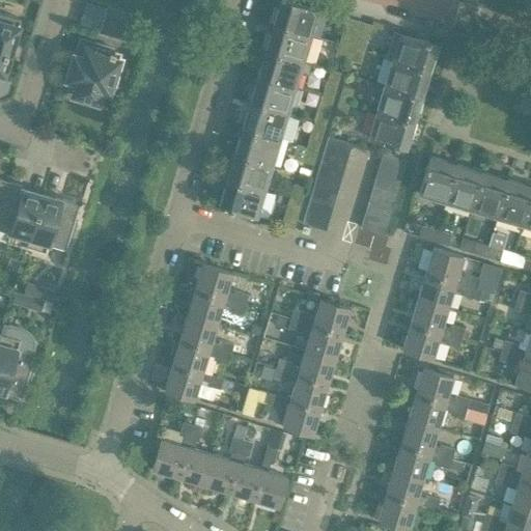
[(279,0),(273,24),(309,34),(317,8),(289,0),(279,0)]
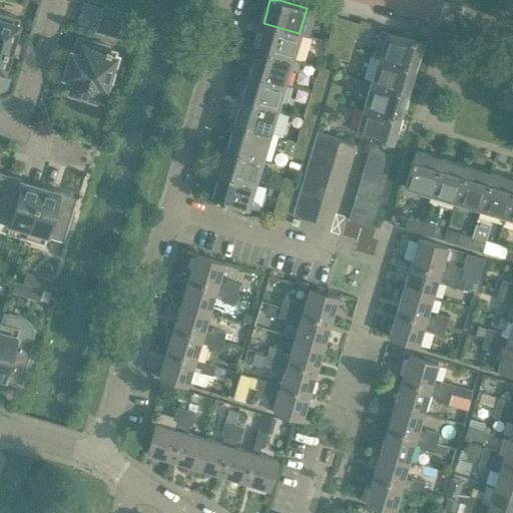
[(104,8),(97,31),(129,40),(136,17),(104,8)]
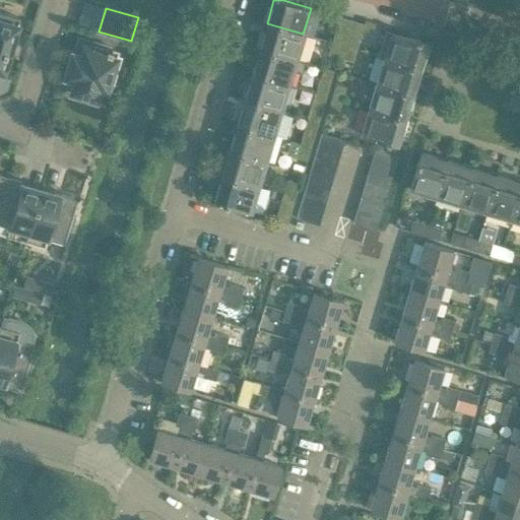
[(0,71),(3,73),(9,55),(11,56),(14,44),(12,44),(19,18),(0,12),(0,71)]
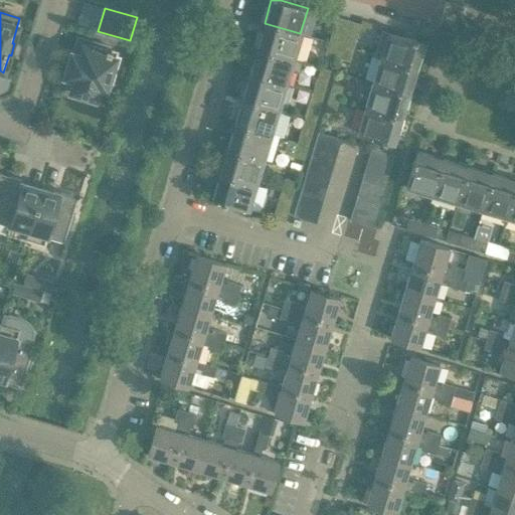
[(328,42),(340,45),(347,20),(335,17),(328,42)]
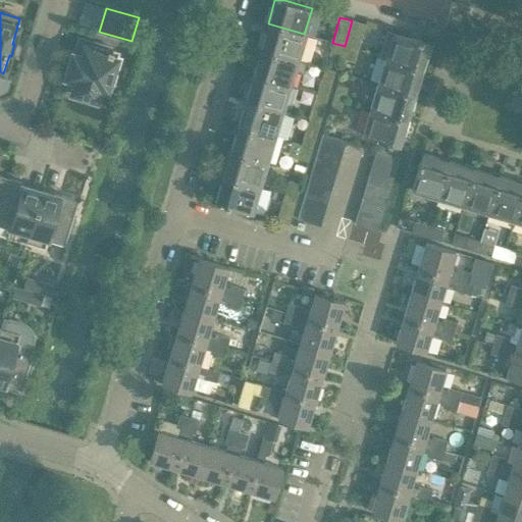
[(345,46),(357,50),(364,23),(352,20),(345,46)]
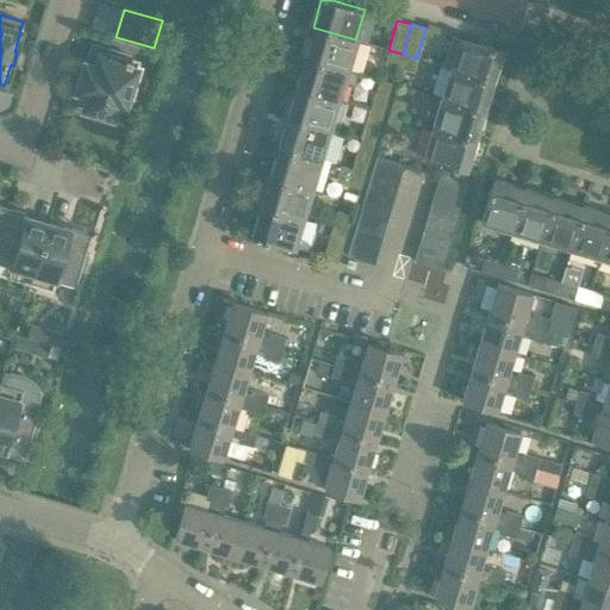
[(304,57),(347,69),(355,39),(313,27),(304,57)]
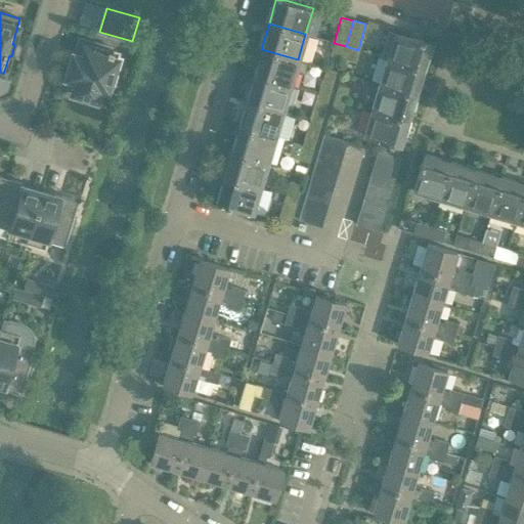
[(388,31),(381,57),(386,58),(423,69),(430,43),(393,33),(388,31)]
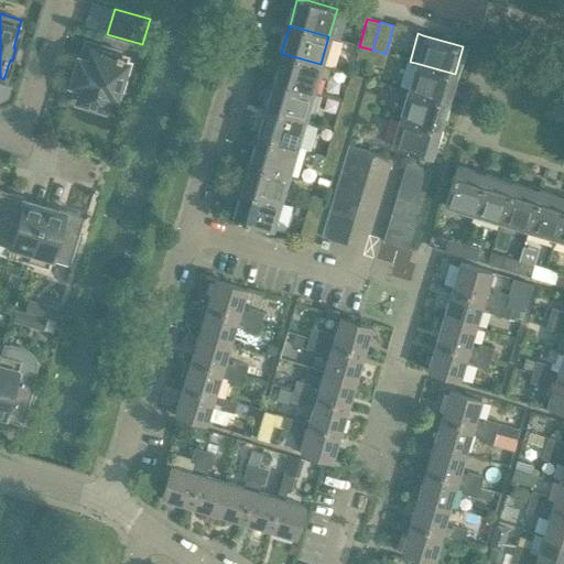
[(80,58),(77,57),(75,65),(78,66),(74,77),(72,77),(69,85),(80,88),(76,101),(104,109),(107,96),(116,98),(129,55),(85,42),(80,58)]
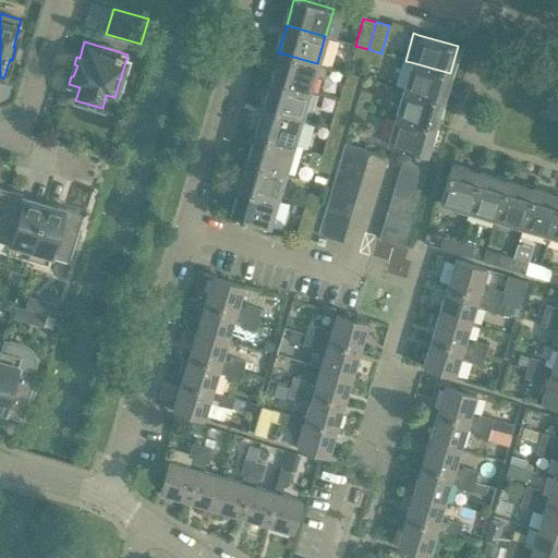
[(368,49),(355,46),(352,58),(364,61),(368,49)]
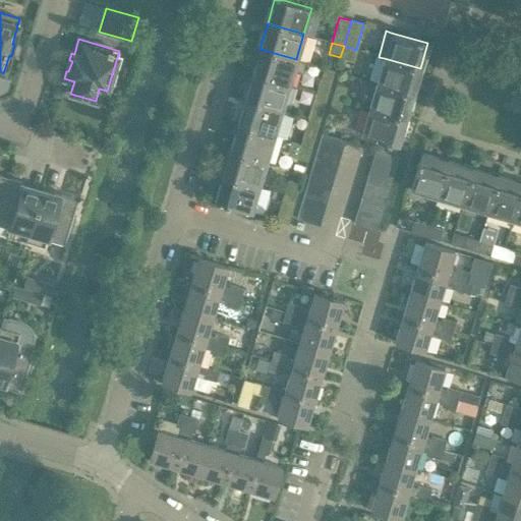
[(344,46),(340,57),(352,61),(356,50),(344,46)]
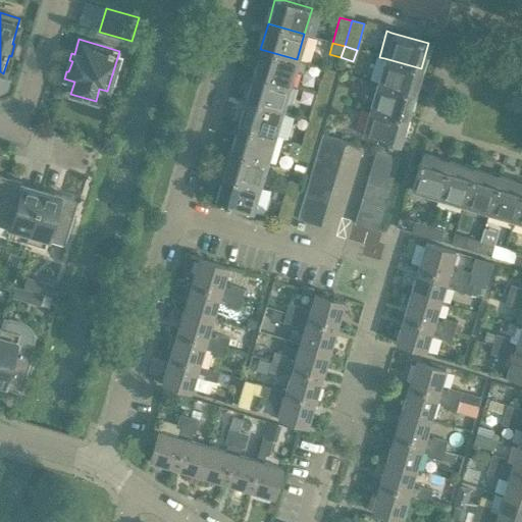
[(253,74),(290,85),(297,59),(260,49),(253,74)]
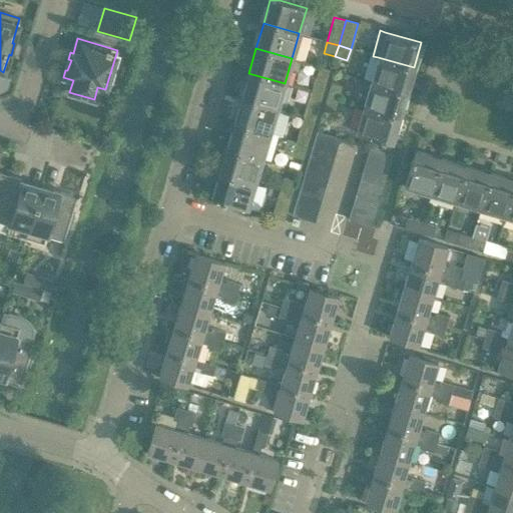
[(370,82),(407,92),(414,67),(378,57),(370,82)]
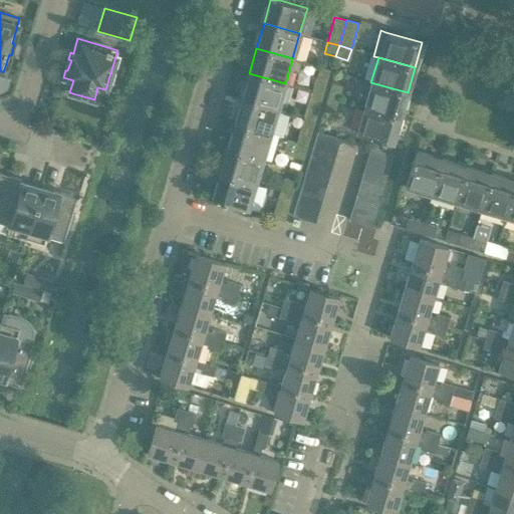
[(242,98),(277,108),(285,83),(249,73),(242,98)]
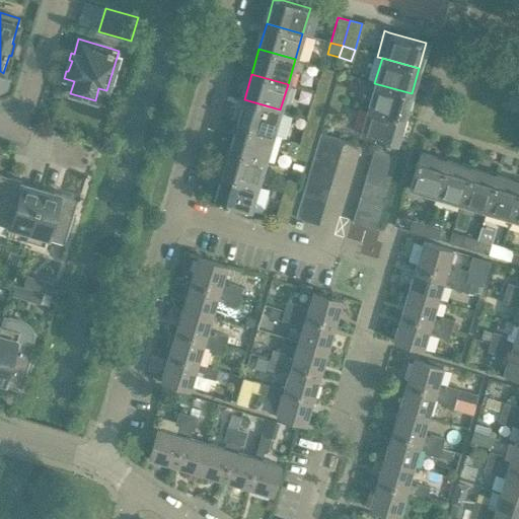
[(314,92),(324,95),(328,82),(318,79),(314,92)]
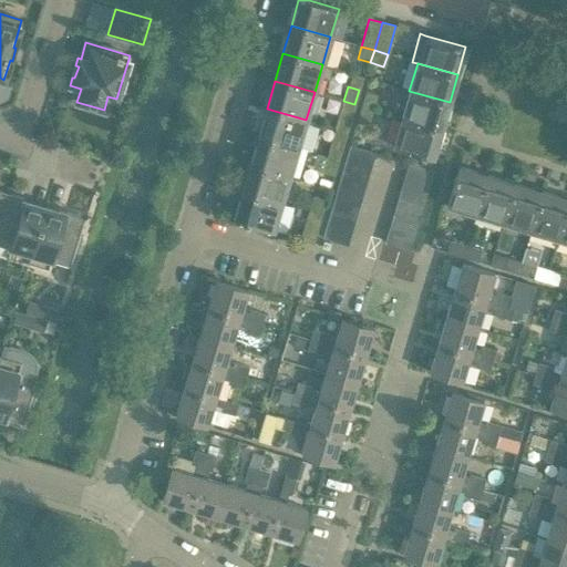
[(401,119),(441,130),(450,102),(409,91),(401,119)]
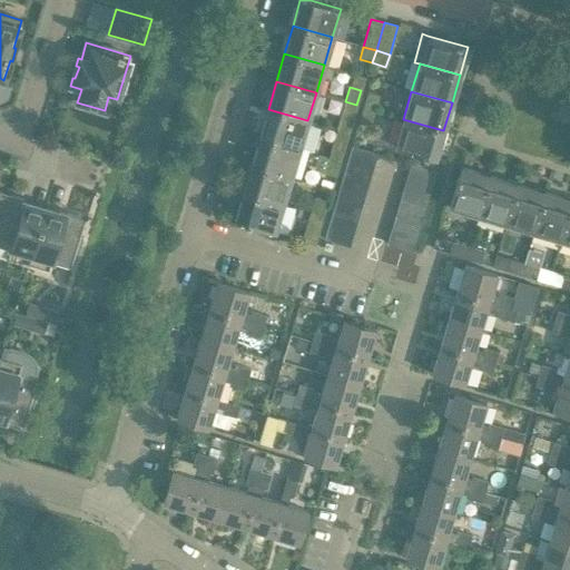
[(363,107),(375,110),(380,96),(367,92),(363,107)]
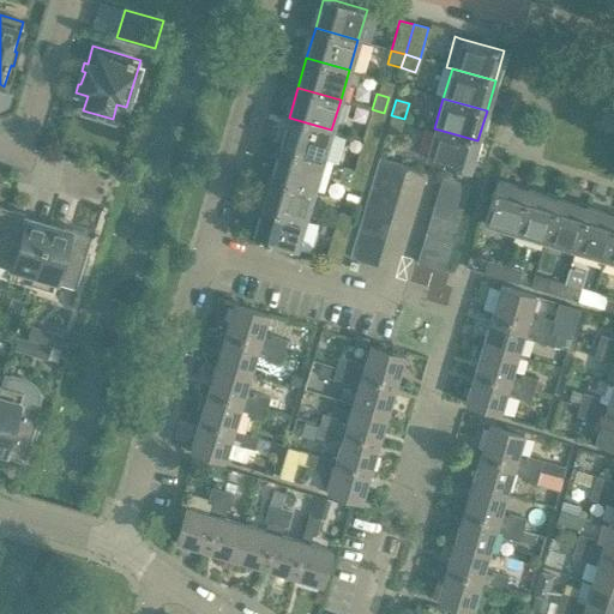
[(384,113),(372,109),(367,126),(379,130),(384,113)]
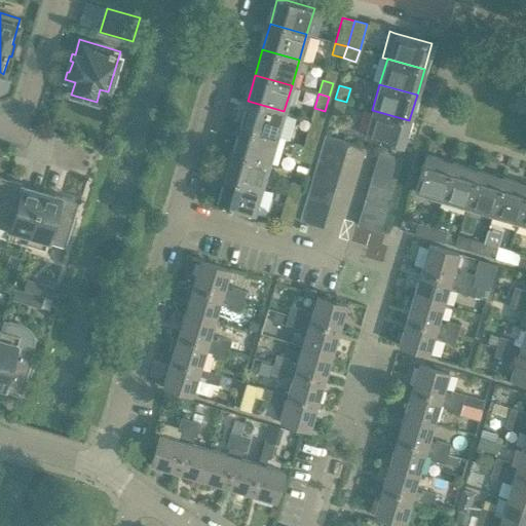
[(346,102),(335,99),(331,113),(341,116),(346,102)]
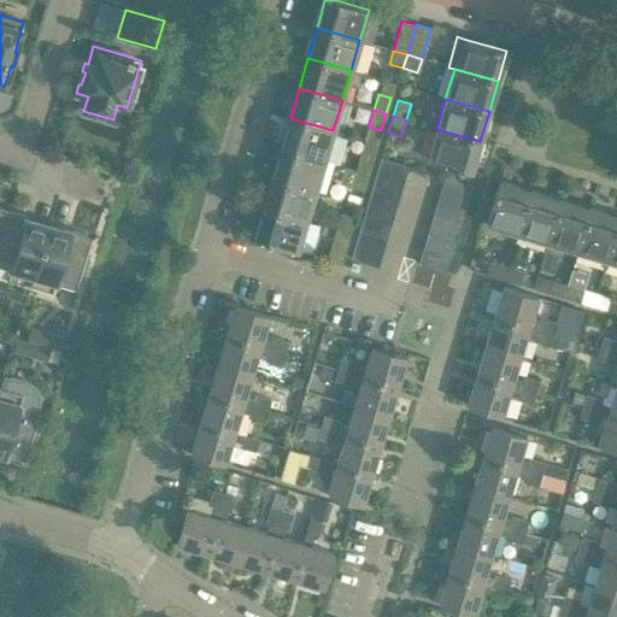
[(281,147),(324,160),(333,130),(291,118),(281,147)]
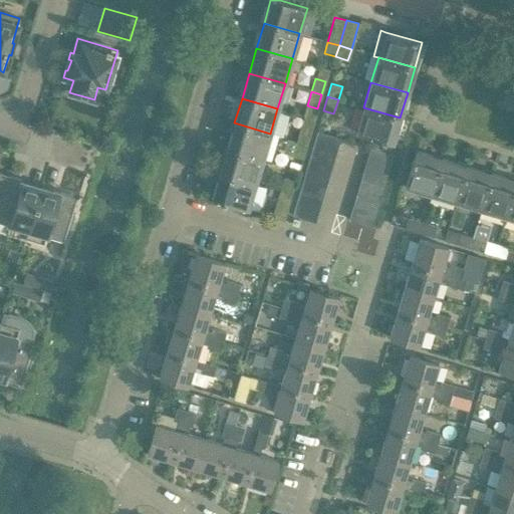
[(400,117),(363,107),(356,133),(393,143),(400,117)]
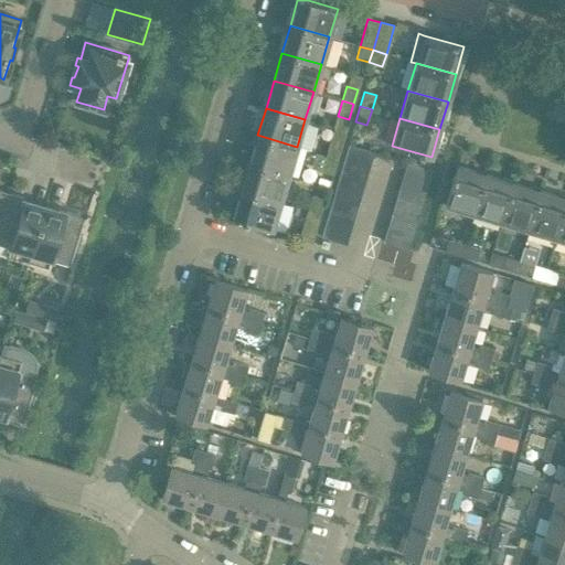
[(249,162),(289,174),(297,147),(257,135),(249,162)]
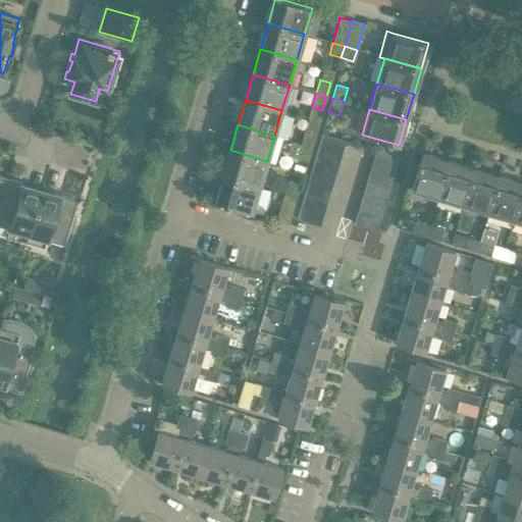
[(301,144),(312,147),(316,133),(305,129),(301,144)]
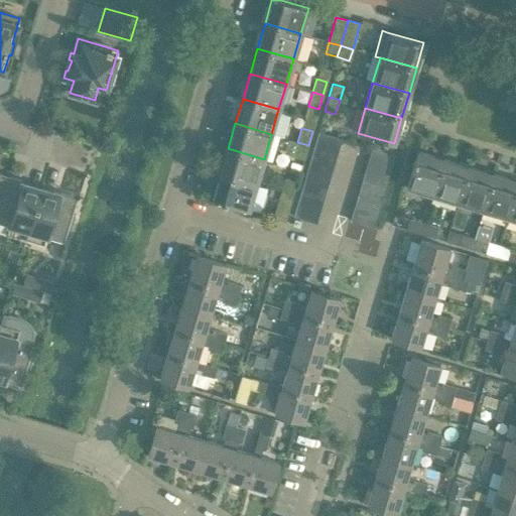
[(314,144),(338,150),(342,138),(317,132),(314,144)]
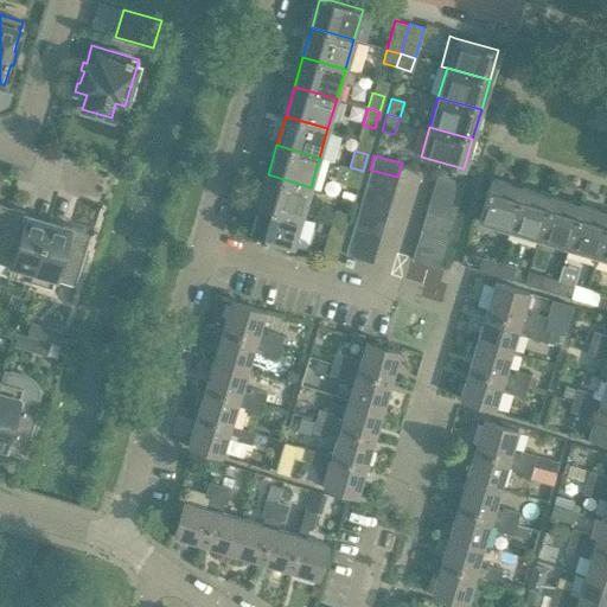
[(363,171),(350,167),(345,184),(357,187),(363,171)]
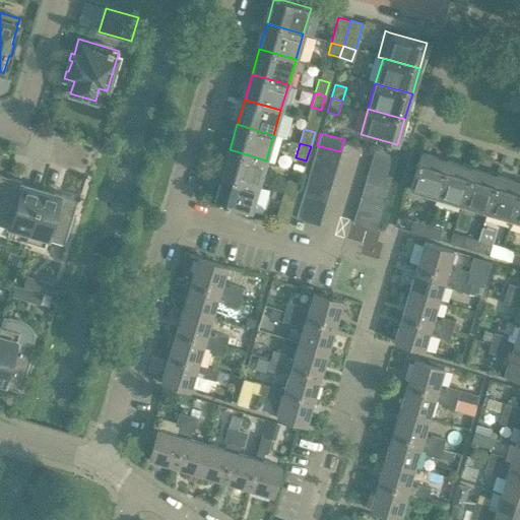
[(313,157),(337,164),(340,151),(317,145),(313,157)]
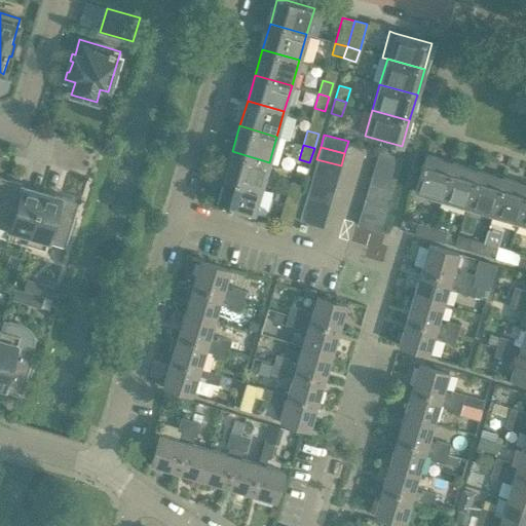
[(375,163),(399,170),(403,157),(378,150),(375,163)]
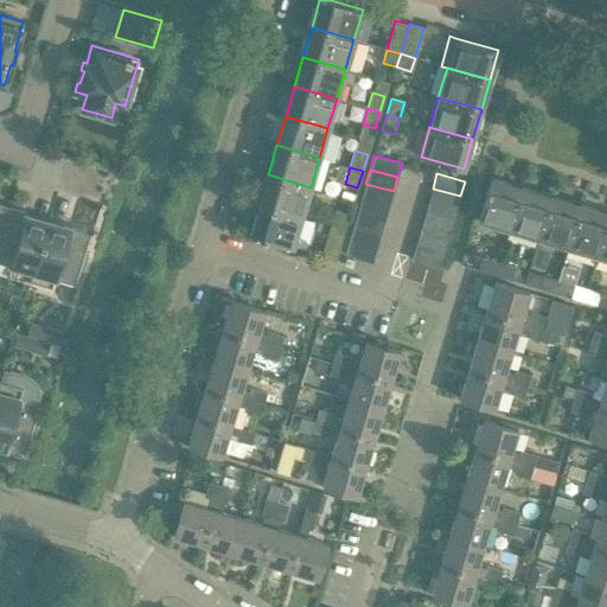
[(260,204),(301,217),(311,187),(268,174),(260,204)]
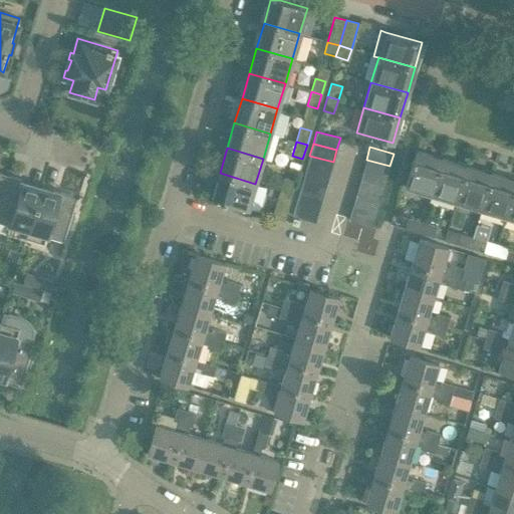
[(431,194),(441,159),(415,151),(405,187),(431,194)]
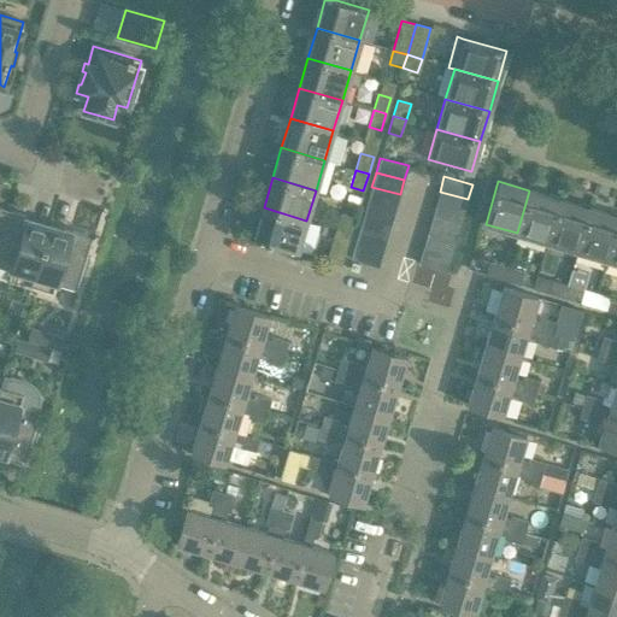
[(368,200),(395,209),(400,194),(371,187),(368,200)]
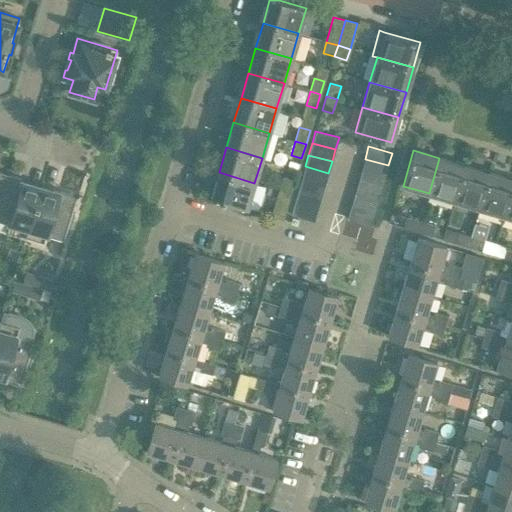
[(439,158),(429,193),(454,201),(464,165),(439,158)]
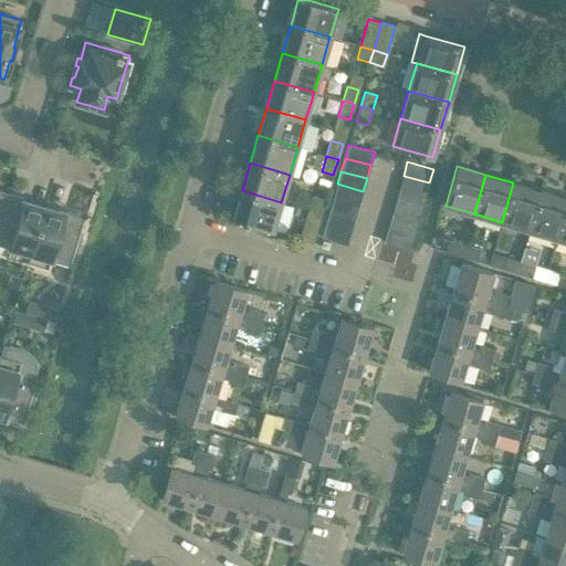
[(400,189),(426,196),(429,182),(404,176),(400,189)]
